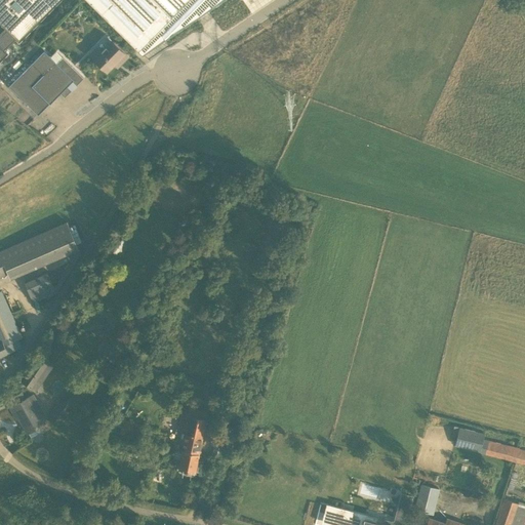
[(13,35),(19,41),(59,0),(0,0),(0,58),(8,51),(2,45),(13,35)]
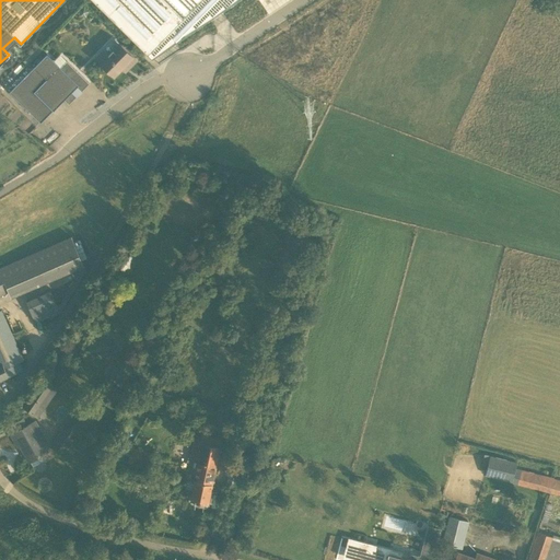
[(95,0),(149,53),(182,18),(199,0),(95,0)]
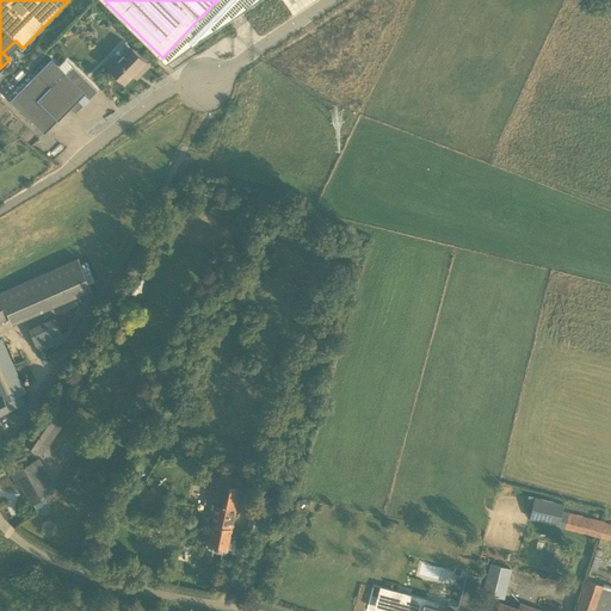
[(149,66),(130,47),(116,61),(111,57),(105,63),(109,67),(124,84),(139,69),(142,73),(149,66)]
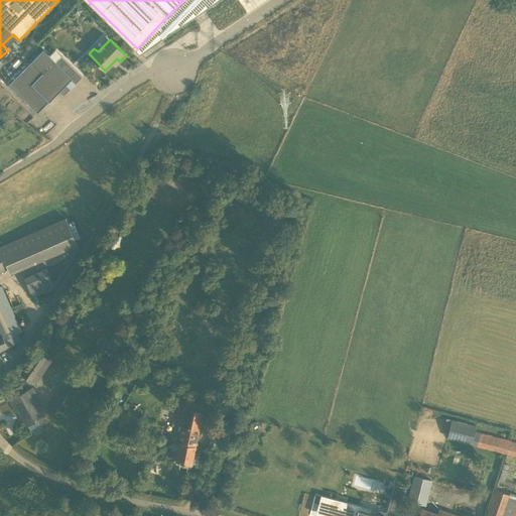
[(55,61),(43,49),(9,85),(37,113),(48,101),(49,102),(59,92),(63,96),(83,77),(61,55),(55,61)]
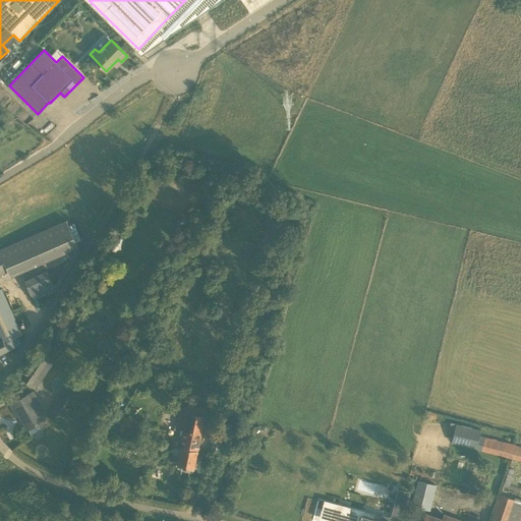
[(0,248),(0,273),(0,274),(5,271),(8,277),(73,249),(62,224),(0,248)]
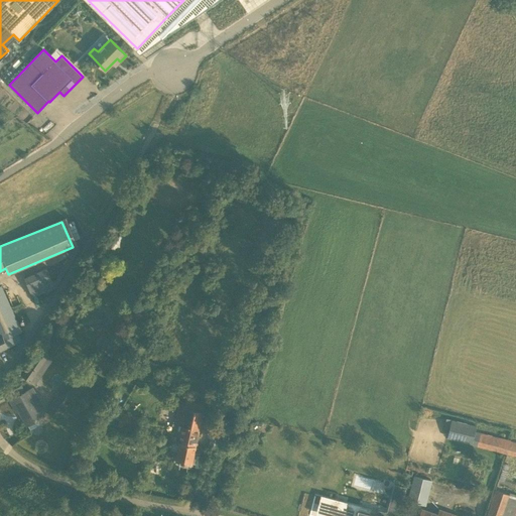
[(107,243),(118,251),(123,243),(112,236),(107,243)]
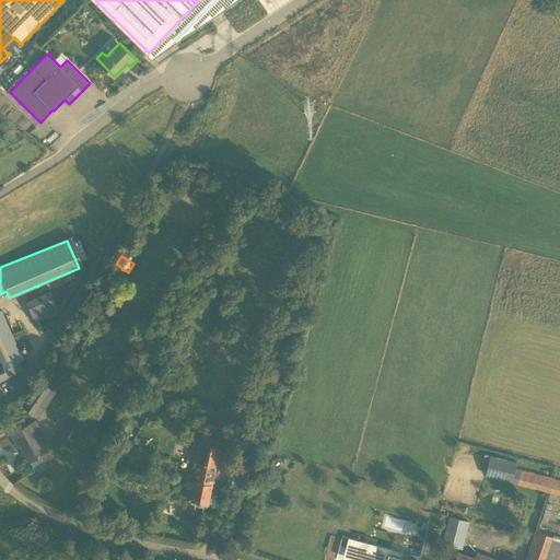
[(26,301),(35,322),(60,311),(50,289),(26,301)]
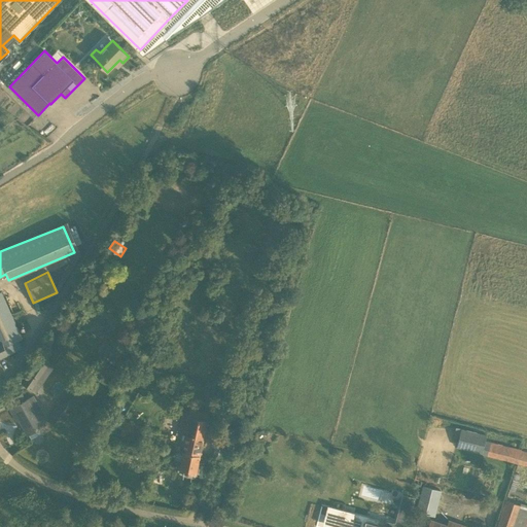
[(0,357),(22,348),(19,341),(23,339),(1,291),(0,291),(0,357)]
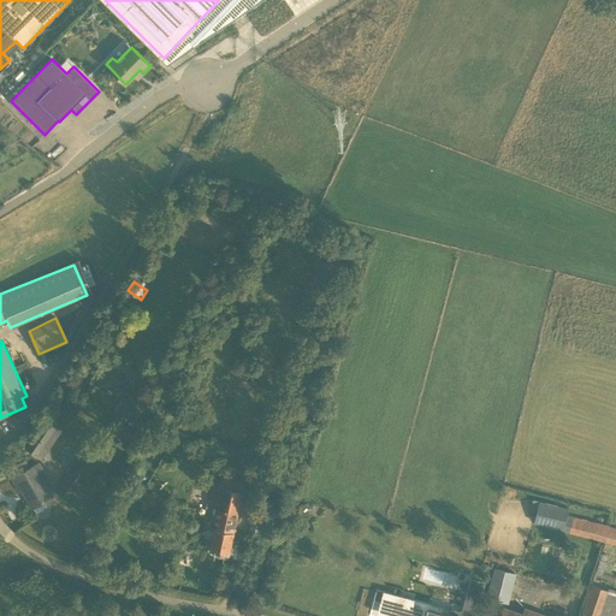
[(146,409),(126,400),(118,415),(137,426),(146,409)]
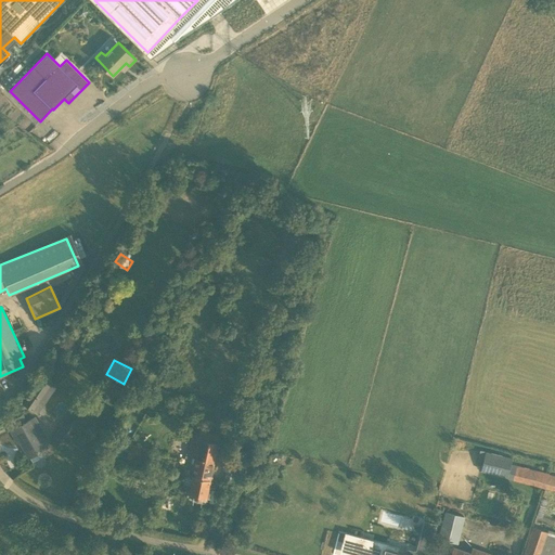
[(38,413),(53,390),(38,381),(23,403),(38,413)]
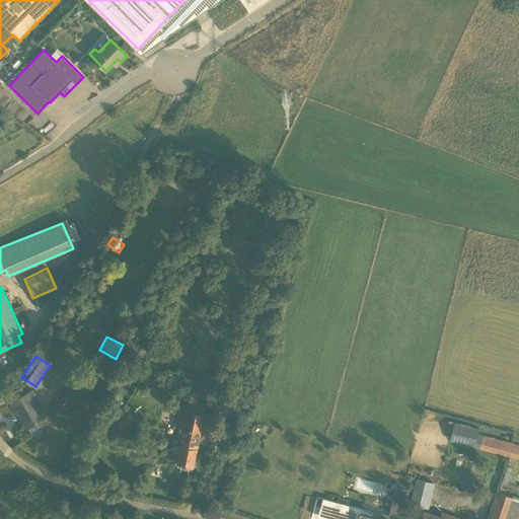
[(28,392),(25,393),(21,396),(18,389),(7,396),(17,414),(19,412),(28,427),(38,422),(45,418),(42,412),(45,410),(40,400),(35,402),(28,392)]
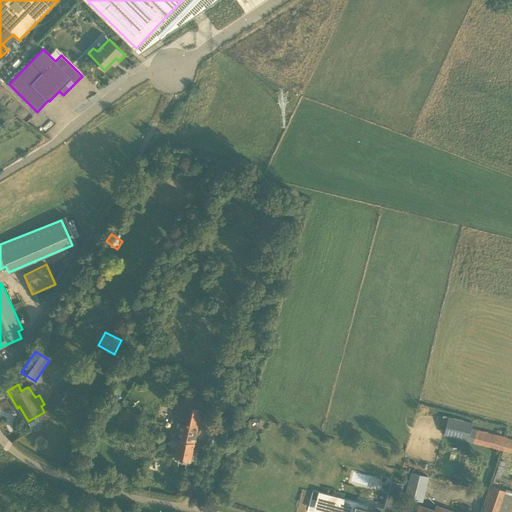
[(63,409),(67,402),(63,400),(68,392),(60,387),(47,408),(55,413),(59,407),(63,409)]
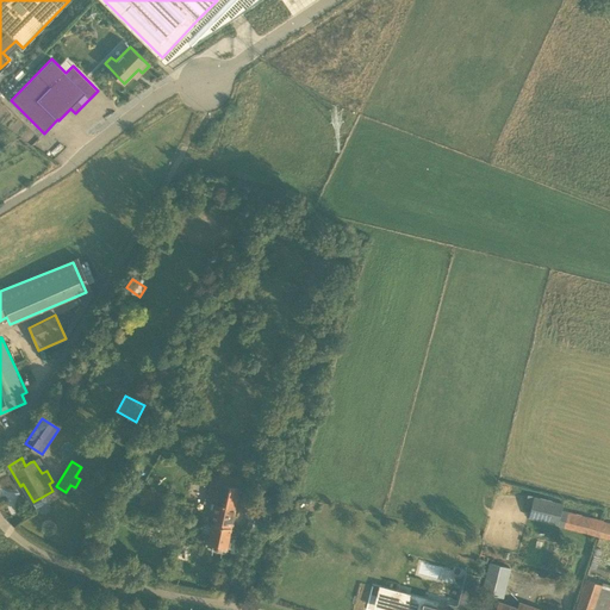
[(212,472),(206,496),(209,497),(206,508),(234,512),(241,478),(212,472)]
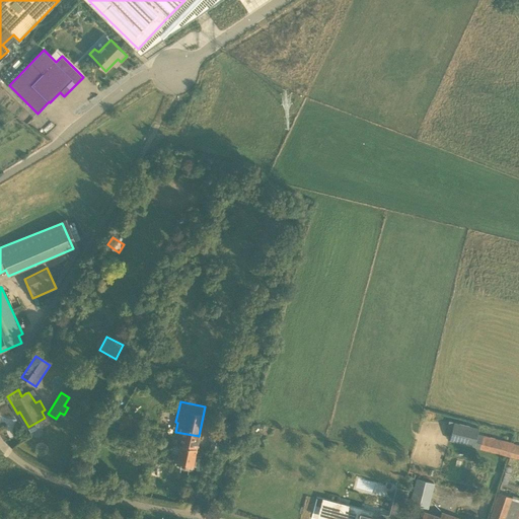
[(139,431),(142,420),(123,415),(120,427),(139,431)]
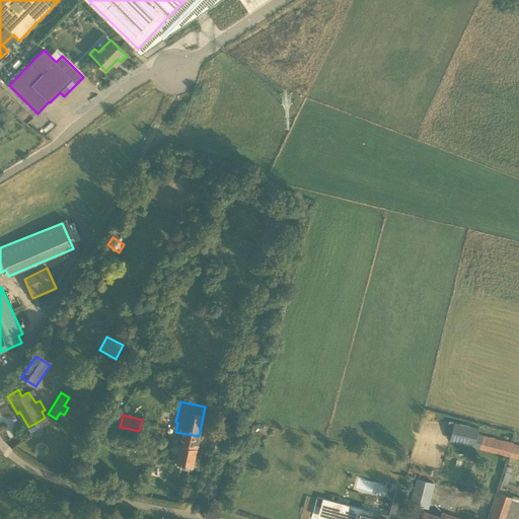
[(507,455),(511,442),(477,434),(479,428),(454,422),(450,441),(507,455)]
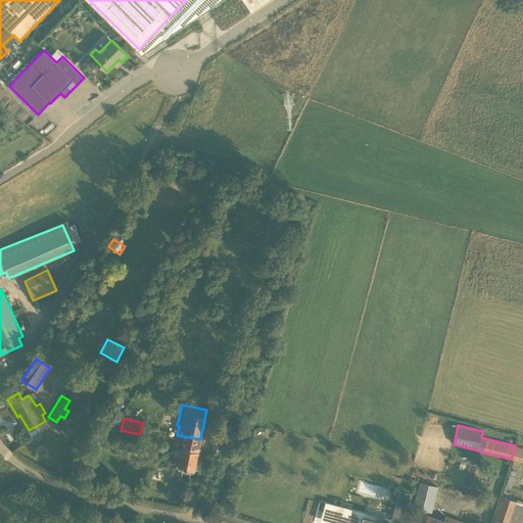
[(200,439),(177,435),(176,438),(174,438),(172,447),(175,447),(174,455),(181,456),(179,467),(194,470),(200,439)]
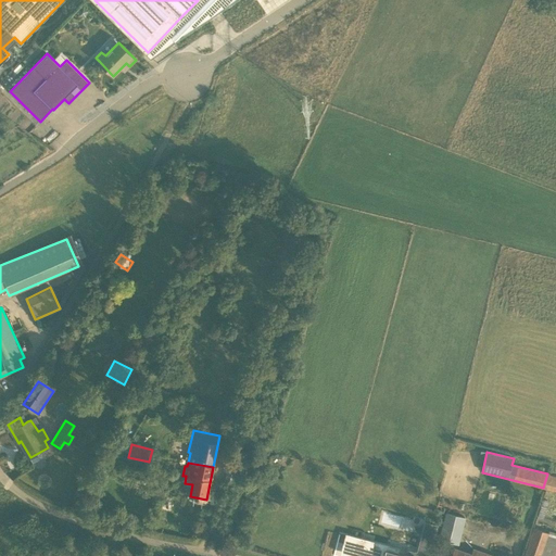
[(555,476),(547,474),(543,488),(555,491),(555,476)]
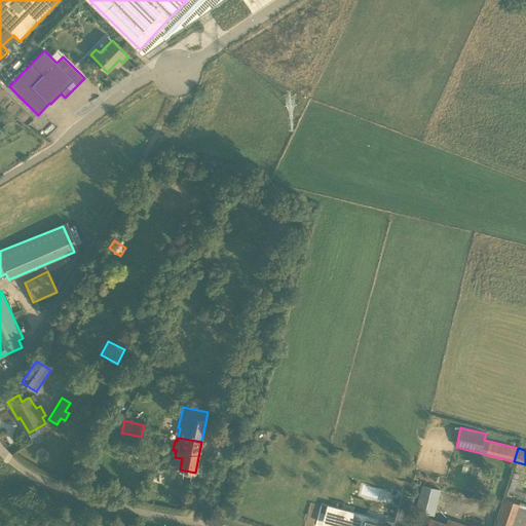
[(514,491),(520,474),(515,473),(509,489),(514,491)]
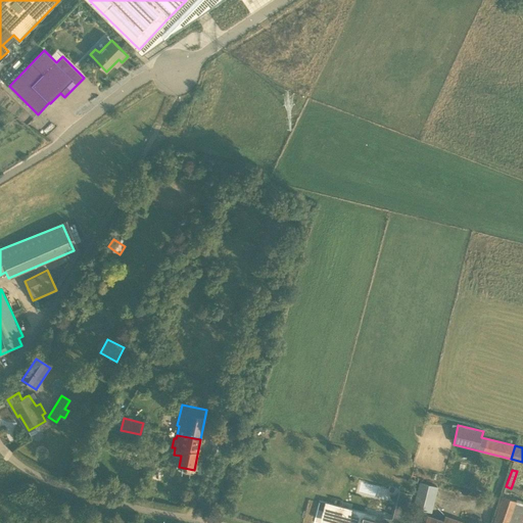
[(431,512),(438,487),(419,482),(413,507),(431,512)]
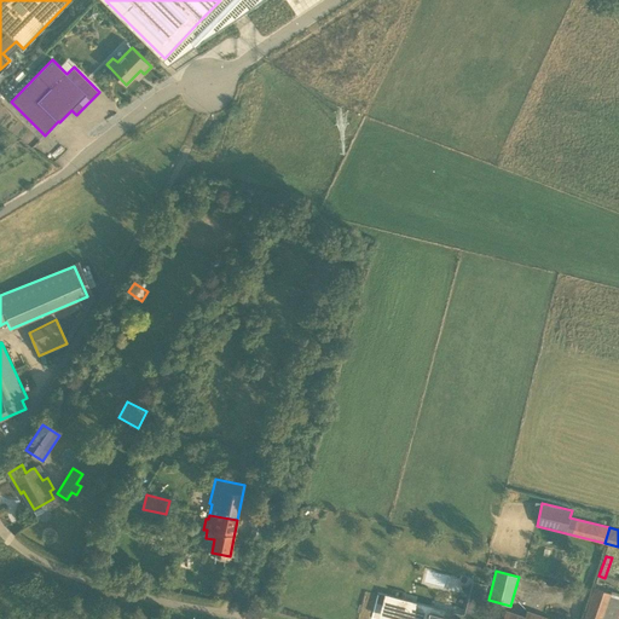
[(601,618),(611,594),(593,588),(582,618),(601,618)]
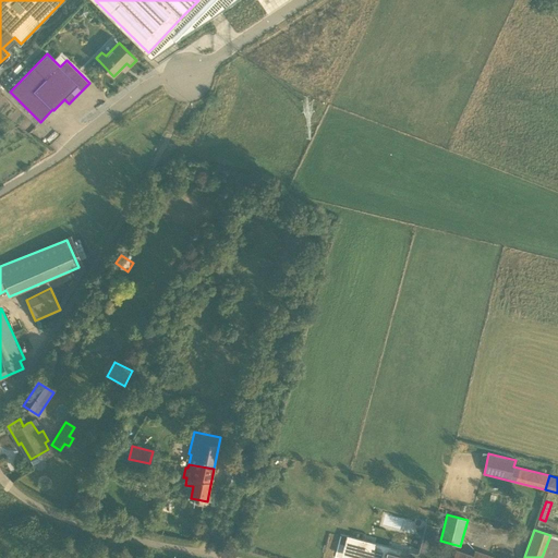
[(358,557),(424,557),(425,556),(416,554),(415,557),(413,557),(400,555),(388,552),(389,549),(341,536),(337,553),(358,557)]
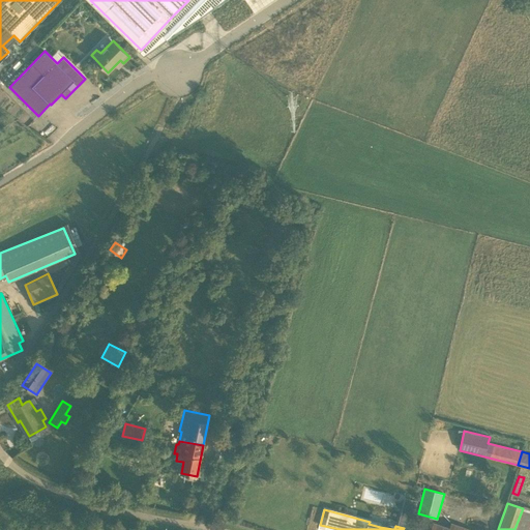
[(402,520),(412,522),(415,511),(405,509),(402,520)]
